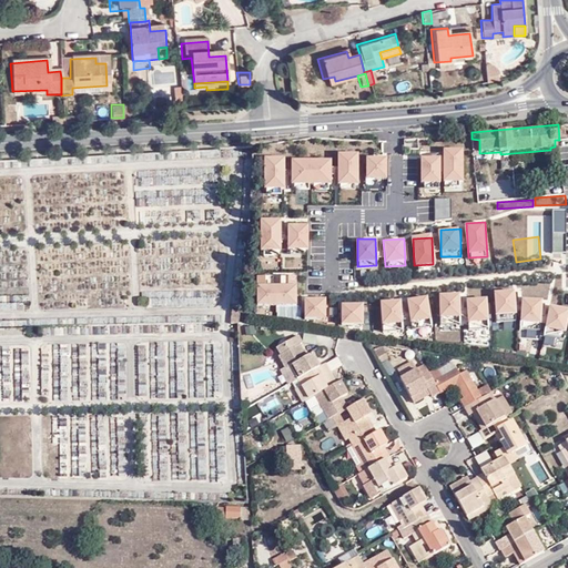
[(496,328),(517,327),(514,286),(493,288),(496,328)]
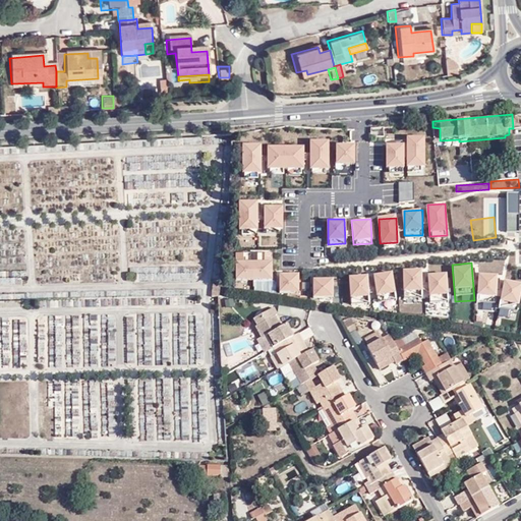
[(403,298),(421,298),(420,270),(403,271),(403,298)]
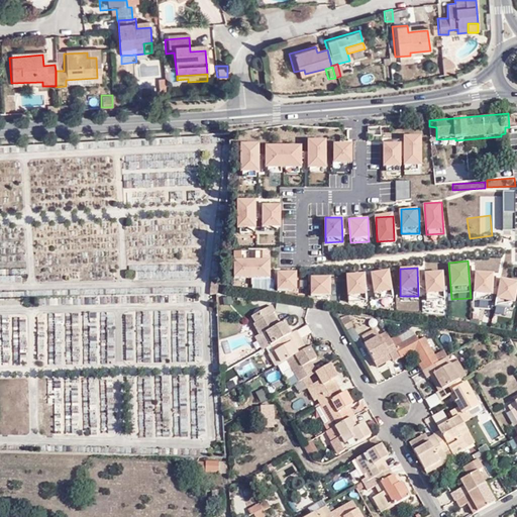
[(474,299),(492,299),(492,269),(474,269),(474,299)]
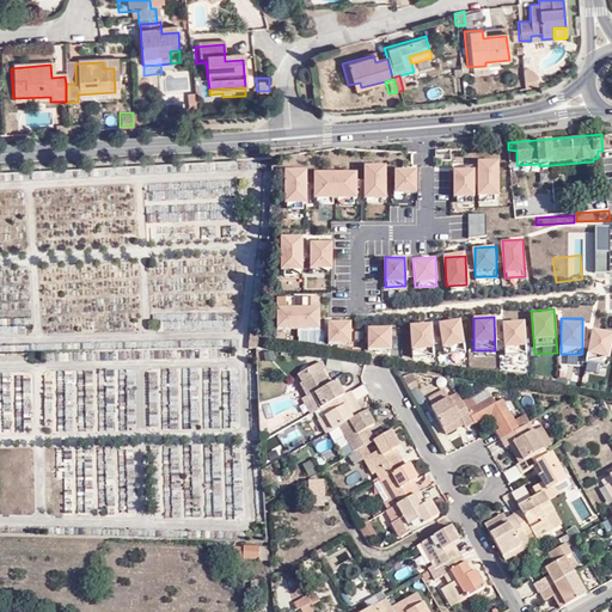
[(524,324),(503,324),(503,355),(524,355),(524,324)]
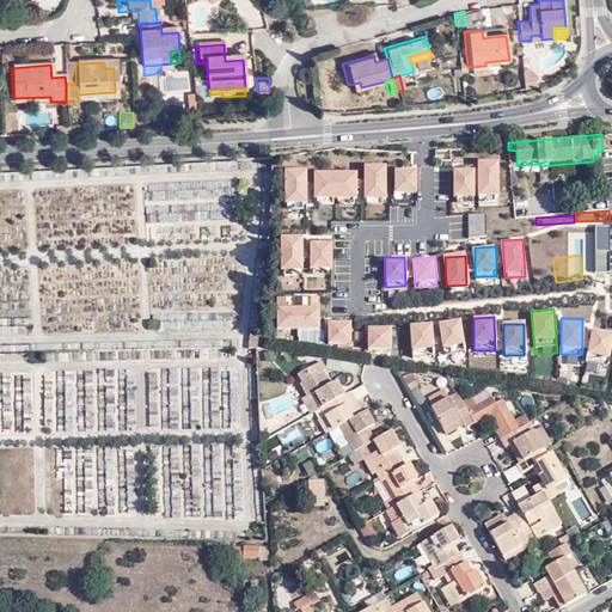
[(609,365),(611,328),(591,326),(587,362),(609,365)]
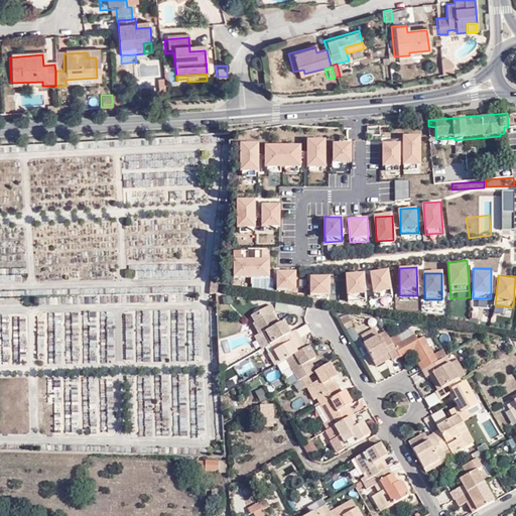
[(464,306),(466,301),(453,296),(450,302),(464,306)]
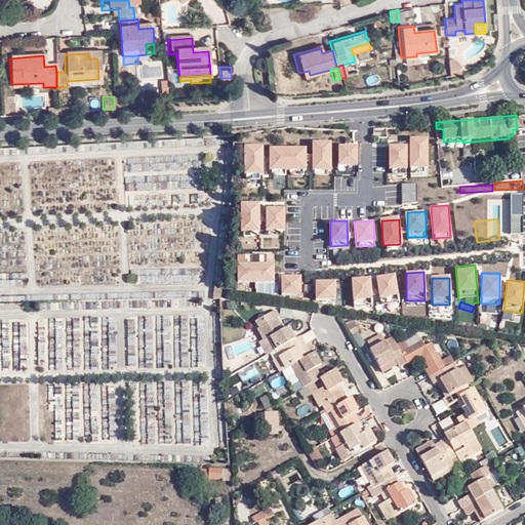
[(266,335),(273,349),(277,347),(298,335),(291,323),(286,326),(280,314),(282,313),(278,306),(265,313),(269,319),(261,323),(259,324),(266,335)]
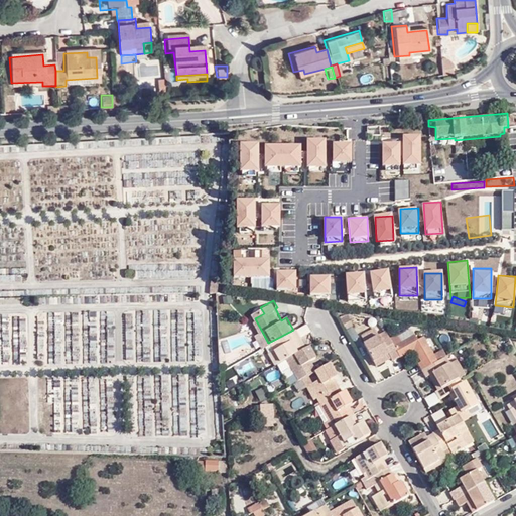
[(257,317),(264,313),(260,307),(253,311),(257,317)]
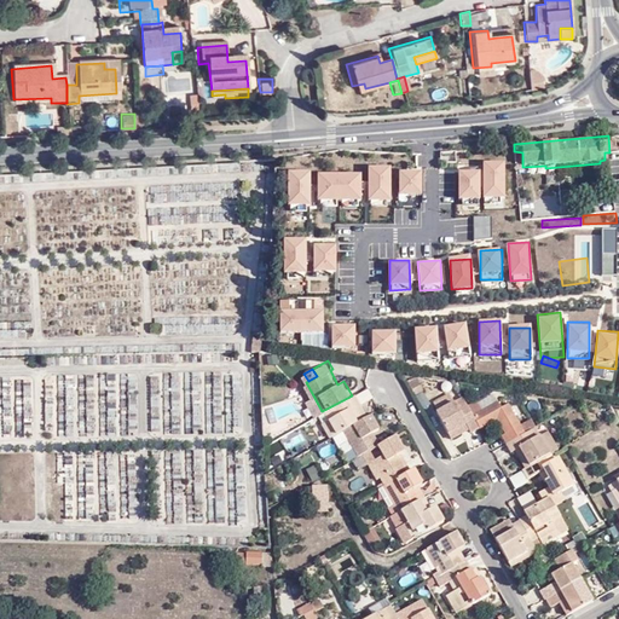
[(427,387),(421,374),(417,374),(411,379),(418,392),(427,387)]
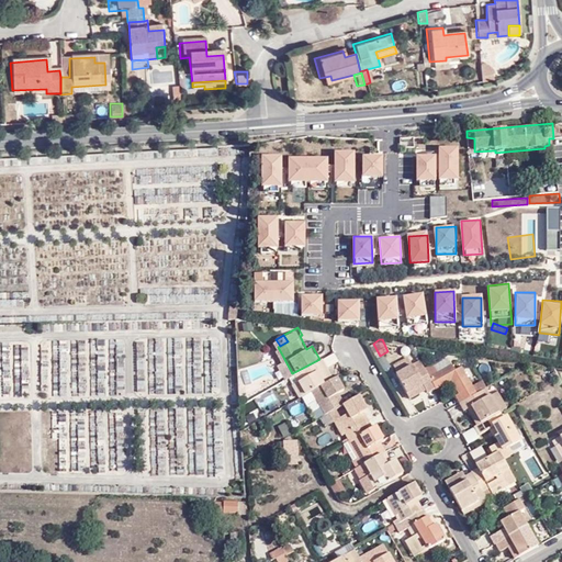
[(307,392),(314,388),(335,375),(324,356),(319,359),(296,371),(300,378),(307,392)]
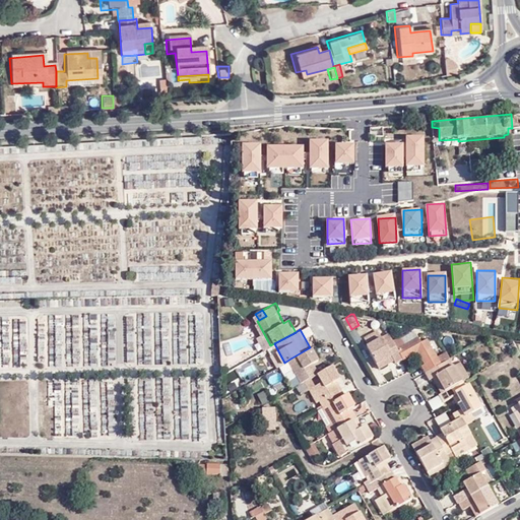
[(266,347),(270,345),(263,332),(258,334),(266,347)]
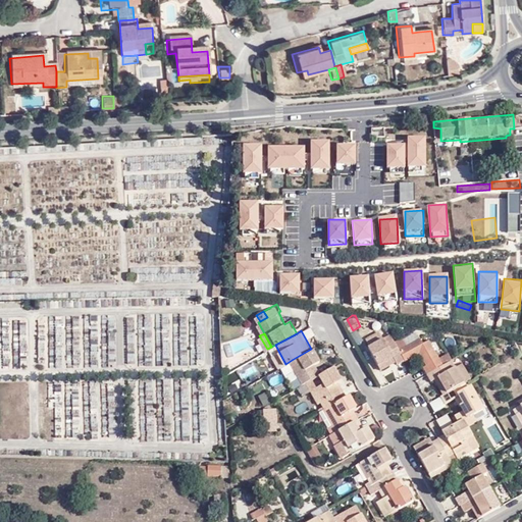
[(367,341),(370,347),(384,340),(380,333),(367,341)]
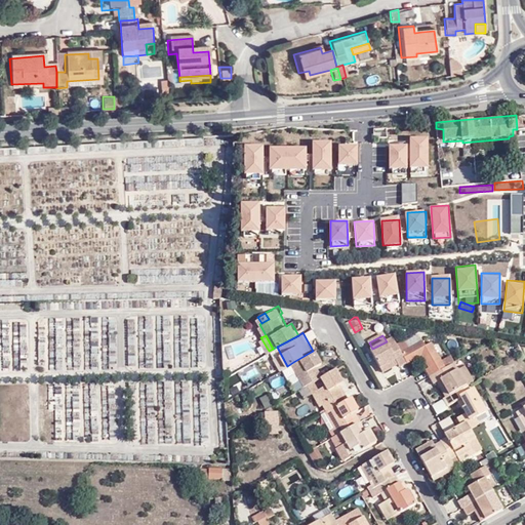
[(408,362),(403,355),(395,337),(387,341),(371,350),(380,367),(392,361),(390,358),(393,356),(398,365),(399,367),(408,362)]
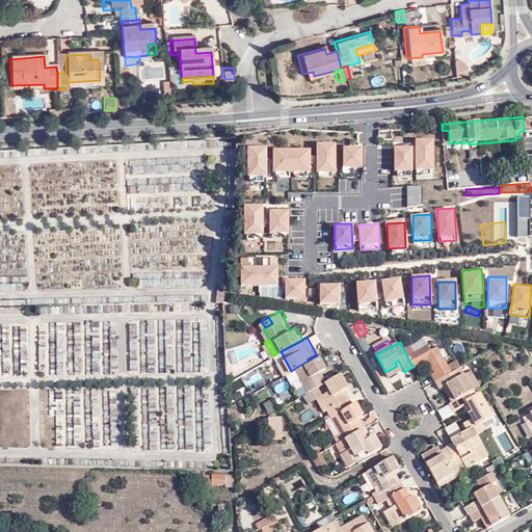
[(433,375),(436,381),(460,368),(462,367),(459,361),(451,365),(442,347),(433,352),(431,348),(408,360),(414,367),(416,372),(429,365),(434,373),(433,375)]
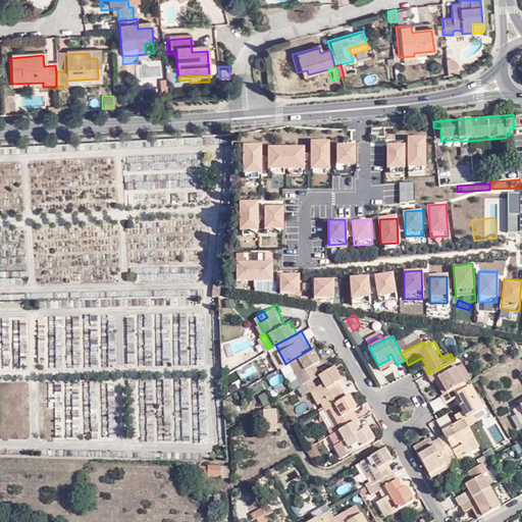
[(292,360),(304,382),(320,373),(321,373),(315,362),(321,359),(315,347),(311,349),(292,360)]
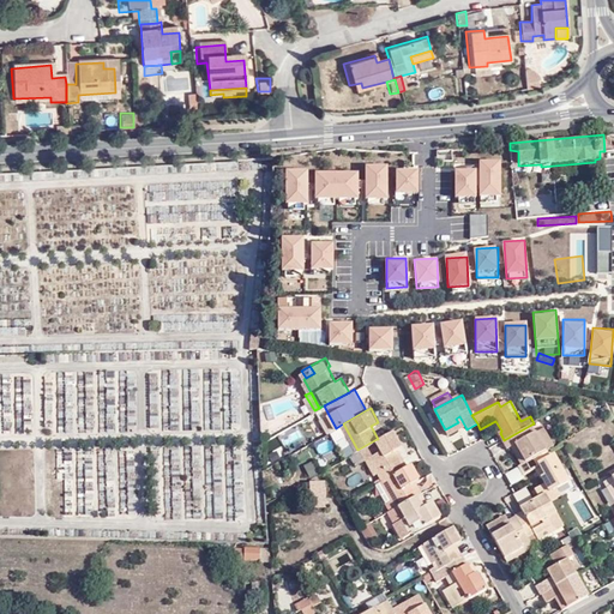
[(329,432),(336,428),(327,413),(320,417),(329,432)]
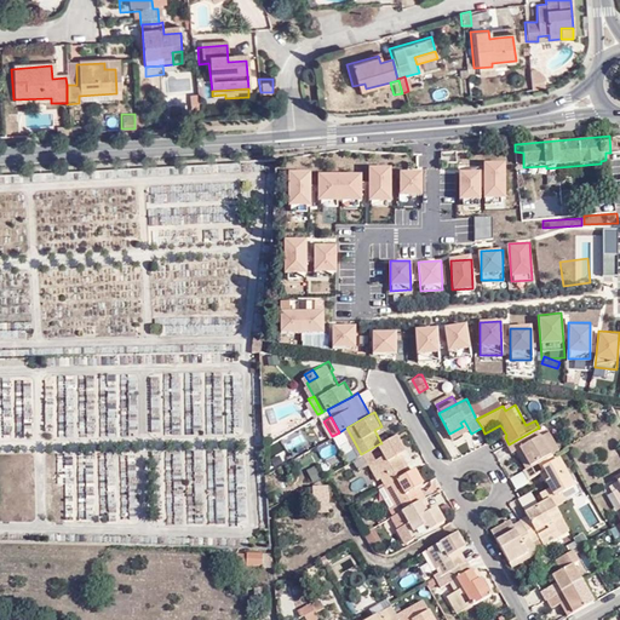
[(460,423),(463,426),(449,434),(453,441),(470,431),(464,420),(460,423)]
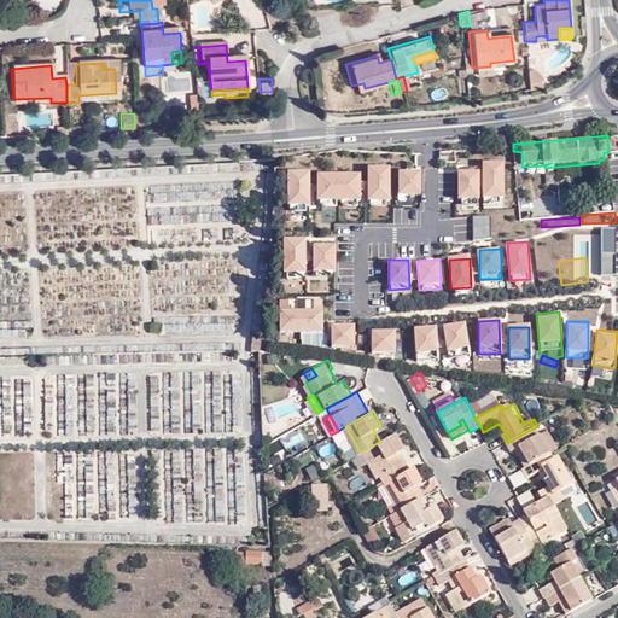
[(530,464),(549,453),(551,453),(540,436),(535,427),(507,443),(512,452),(516,450),(522,447),(530,464)]
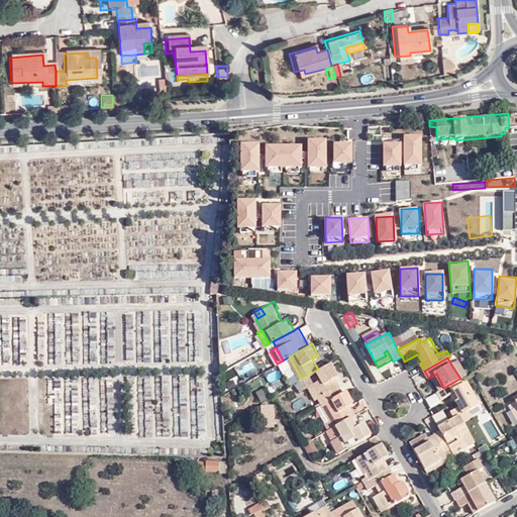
[(235,367),(242,383),(259,375),(251,359),(235,367)]
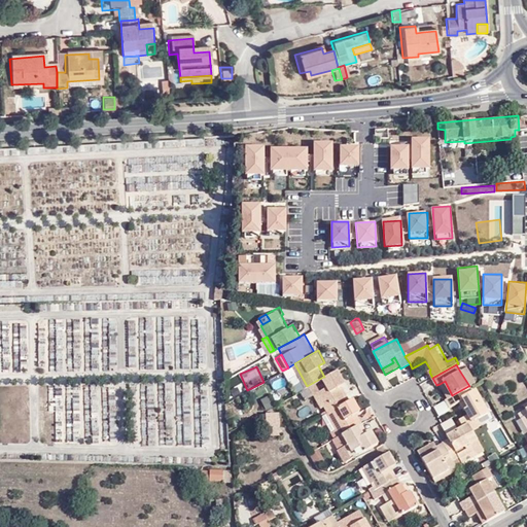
[(349,386),(339,367),(324,377),(323,377),(328,388),(319,393),(324,403),(328,412),(350,400),(345,388),(349,386)]
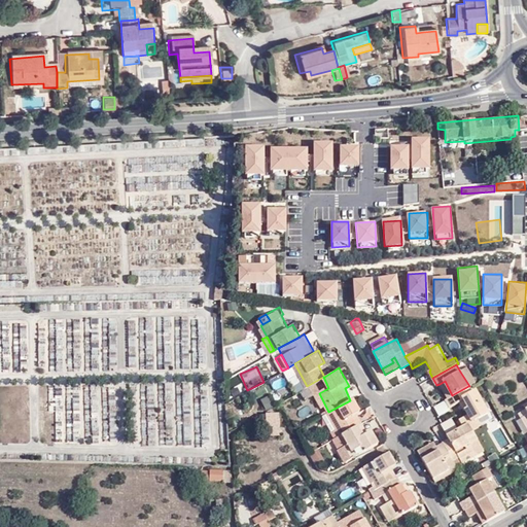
[(468,367),(460,372),(469,386),(477,382),(468,367)]
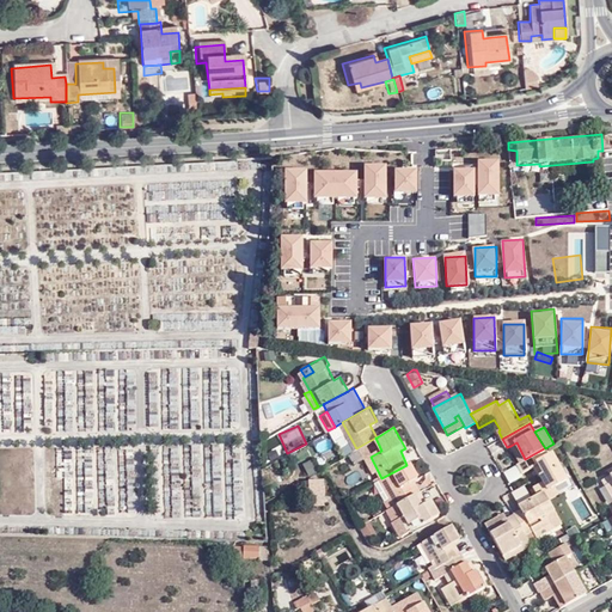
[(381,451),(375,438),(356,448),(353,451),(357,459),(366,456),(373,470),(377,469),(371,457),(381,451)]
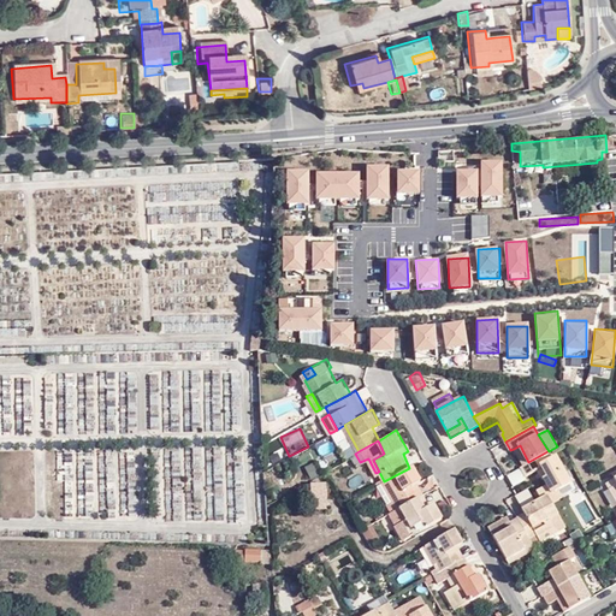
[(522,465),(528,462),(520,445),(514,449),(522,465)]
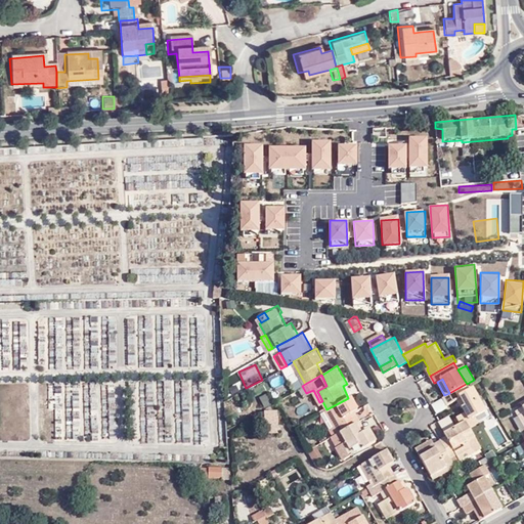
[(449,393),(444,395),(442,397),(446,403),(456,398),(461,396),(466,403),(462,405),(464,412),(455,417),(460,424),(466,421),(485,409),(473,386),(468,389),(466,384),(449,393)]
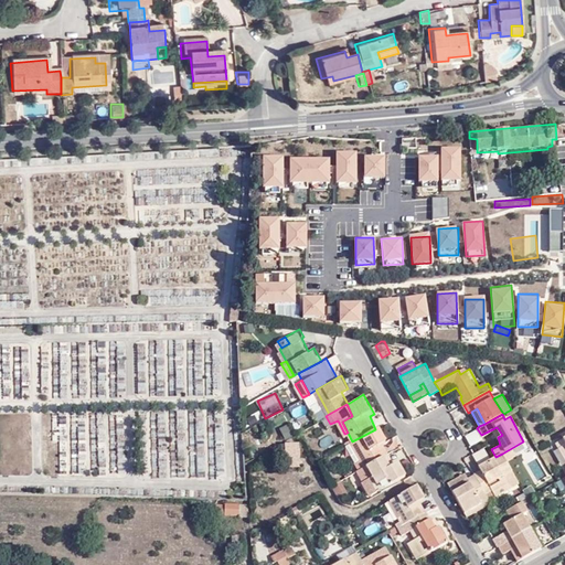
[(359,469),(365,466),(384,456),(377,443),(382,440),(384,439),(379,427),(375,429),(352,441),(358,451),(361,457),(353,461),(359,469)]
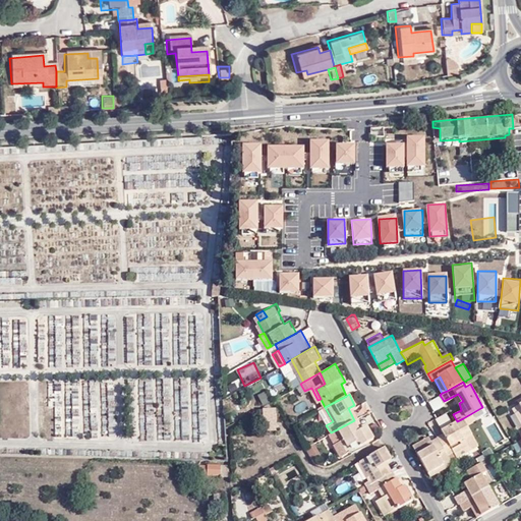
[(463,401),(458,394),(454,396),(459,403),(463,401)]
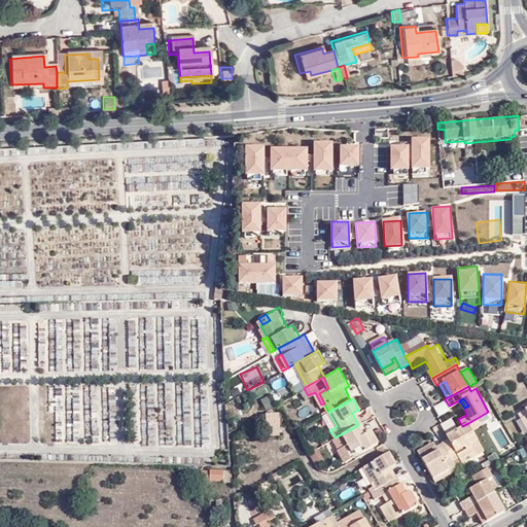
[(352,413),(358,425),(362,423),(356,411),(352,413)]
